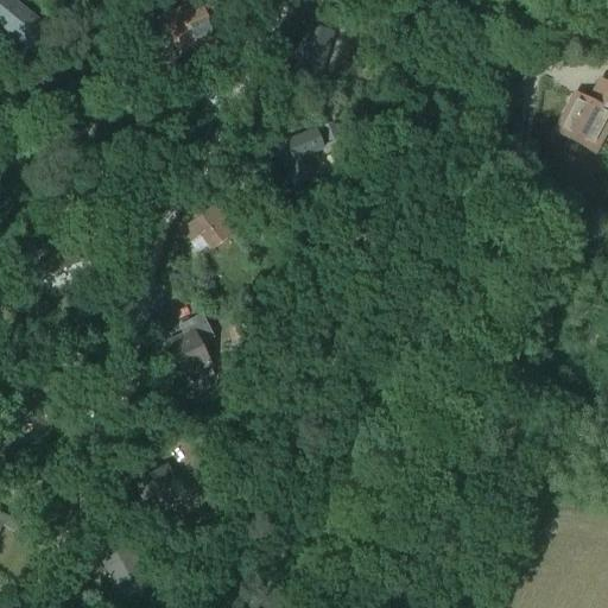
[(46,30),(10,0),(0,0),(0,26),(30,51),(46,30)]
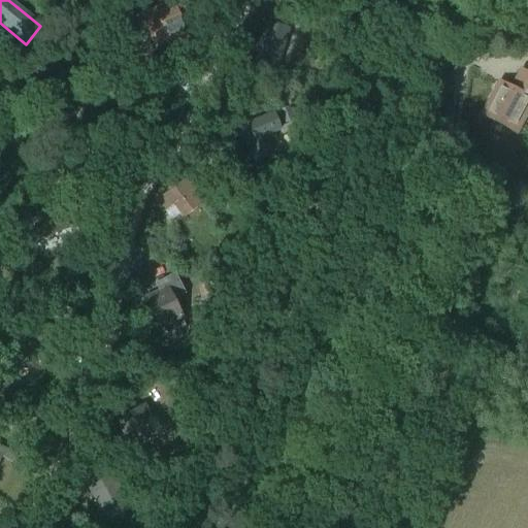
[(175,1),(142,14),(155,46),(172,39),(178,54),(195,47),(175,1)]
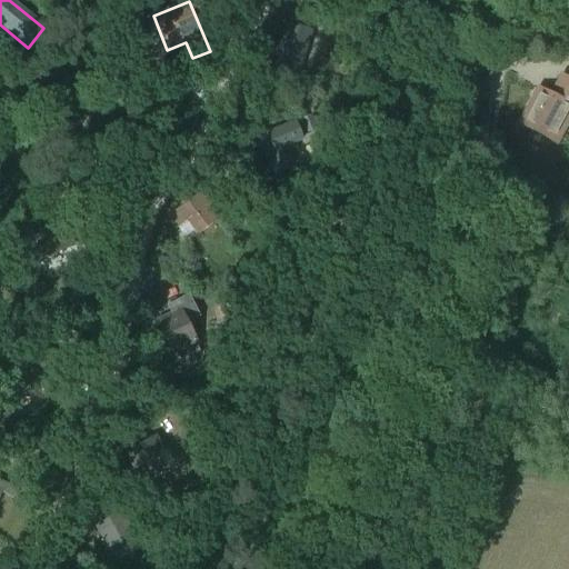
[(281,53),(277,70),(299,76),(310,31),(288,26),(281,53)]
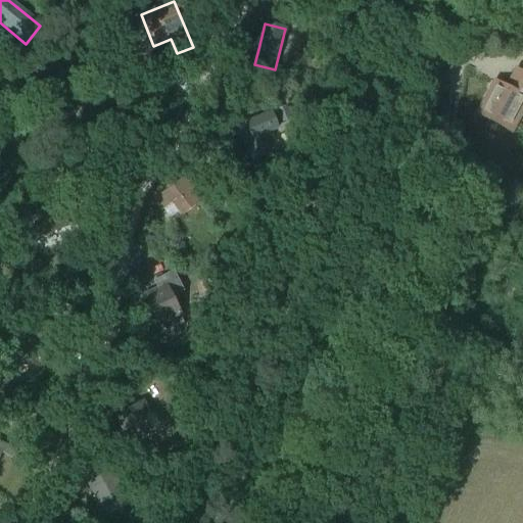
[(130,38),(120,42),(124,52),(134,47),(130,38)]
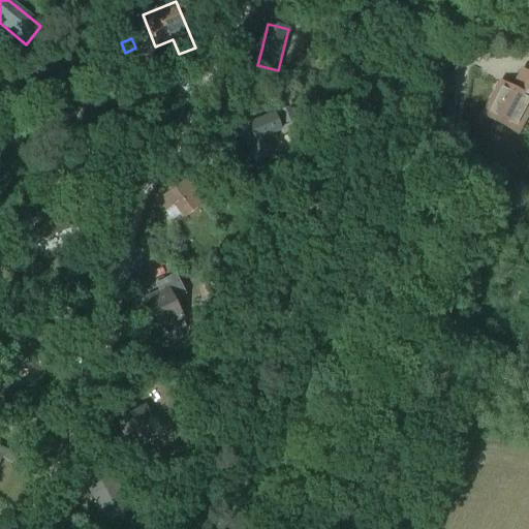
[(516,132),(528,107),(528,75),(522,72),(512,91),(501,85),(485,116),(516,132)]
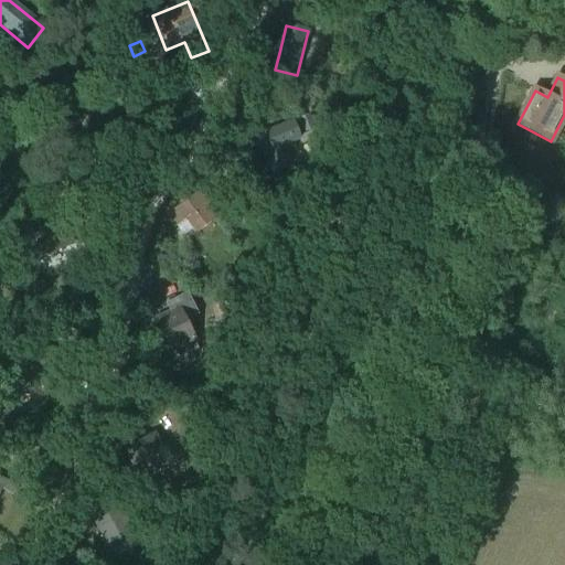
[(309,114),(299,118),(305,130),(315,127),(309,114)]
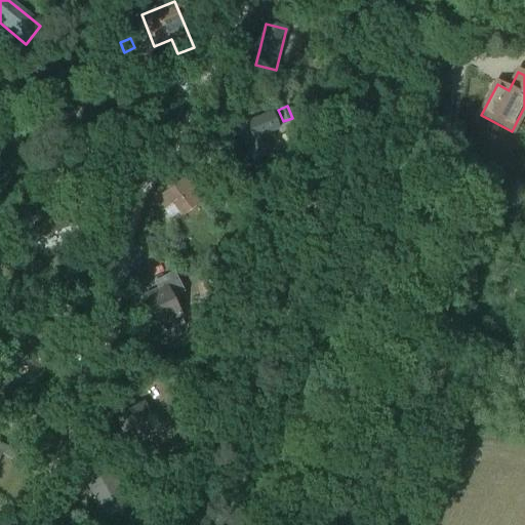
[(267,155),(258,135),(275,129),(269,114),(235,128),(241,143),(243,143),(251,161),(267,155)]
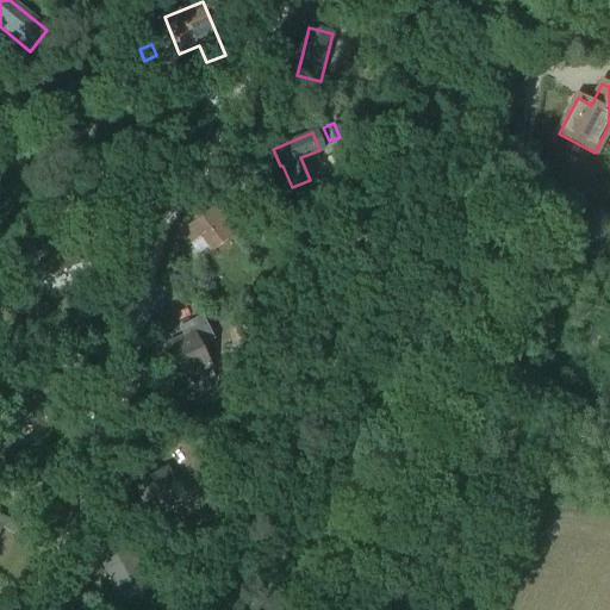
[(213,207),(179,236),(188,247),(199,237),(207,248),(206,248),(211,254),(234,235),(225,225),(228,223),(213,207)]
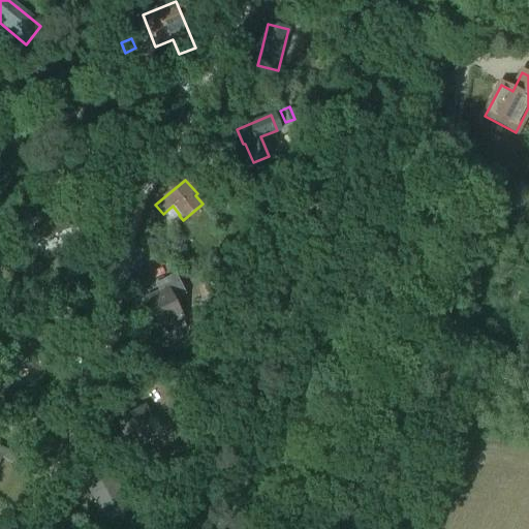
[(94,194),(80,199),(82,207),(97,201),(94,194)]
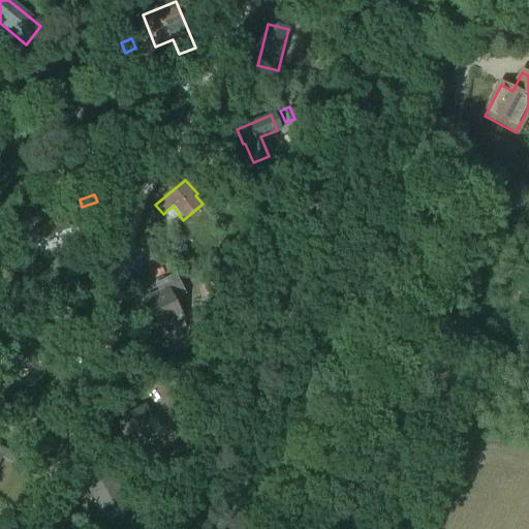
[(76,224),(71,208),(60,212),(59,210),(25,222),(32,242),(66,229),(65,227),(76,224)]
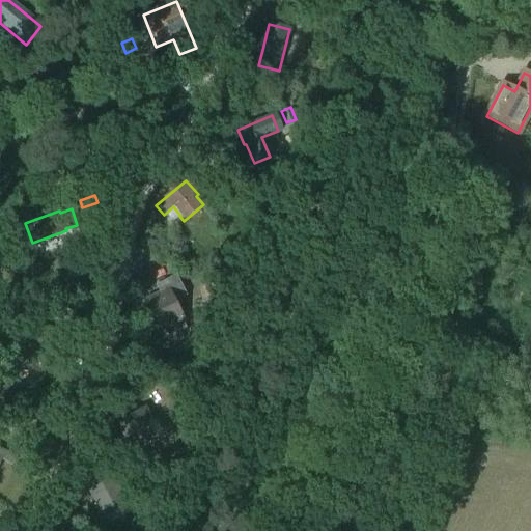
[(159,292),(144,300),(161,333),(185,320),(165,281),(156,285),(159,292)]
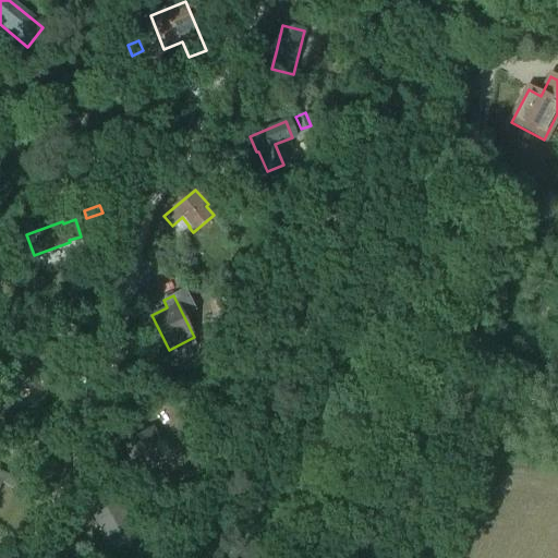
[(27,347),(1,351),(8,391),(29,388),(26,371),(31,370),(27,347)]
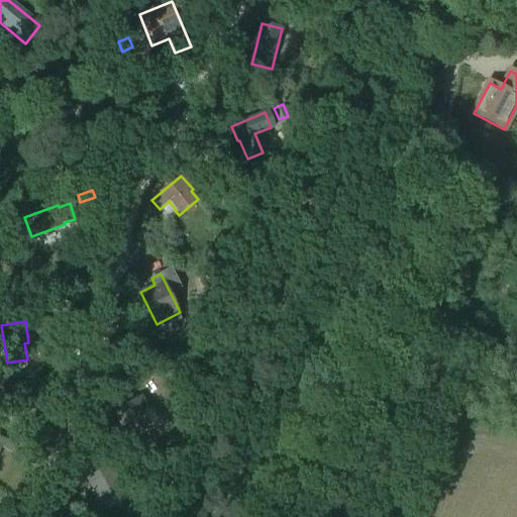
[(124,335),(116,339),(121,350),(129,346),(124,335)]
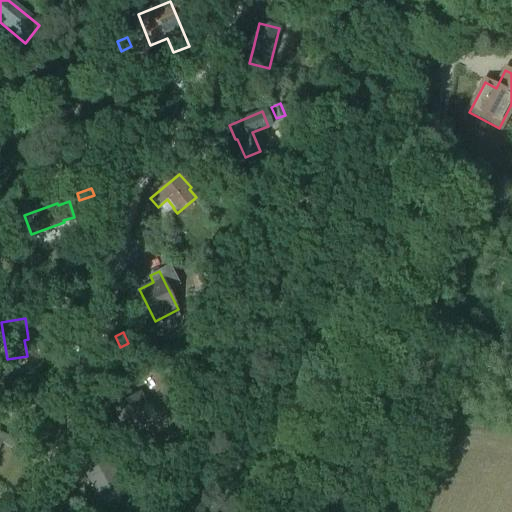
[(139,392),(112,410),(129,436),(150,423),(142,410),(148,406),(139,392)]
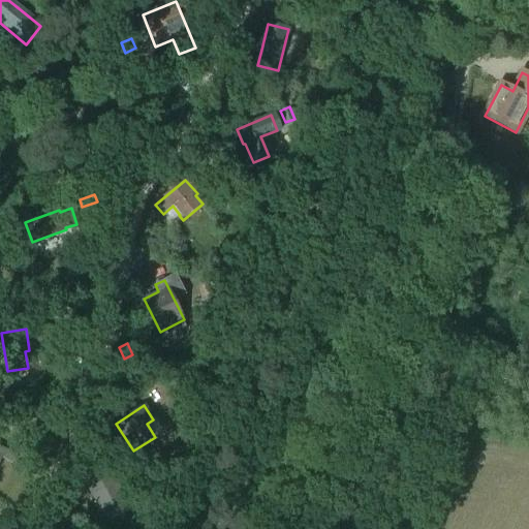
[(38,419),(32,430),(41,435),(48,425),(38,419)]
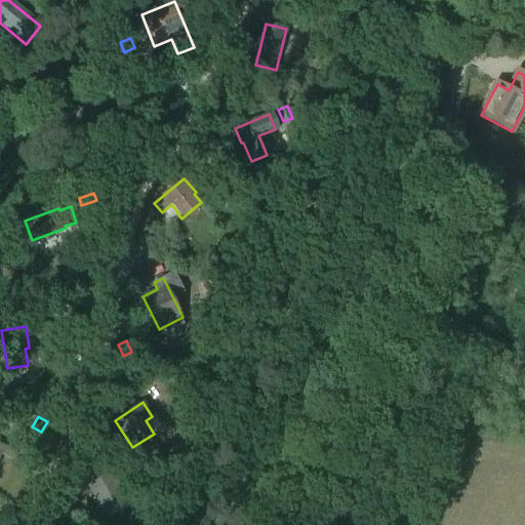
[(112,422),(106,426),(114,439),(119,435),(112,422)]
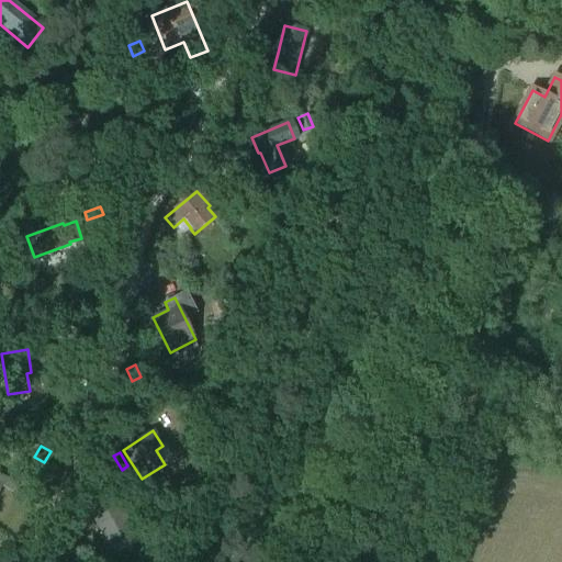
[(13,493),(18,483),(0,474),(0,486),(13,493)]
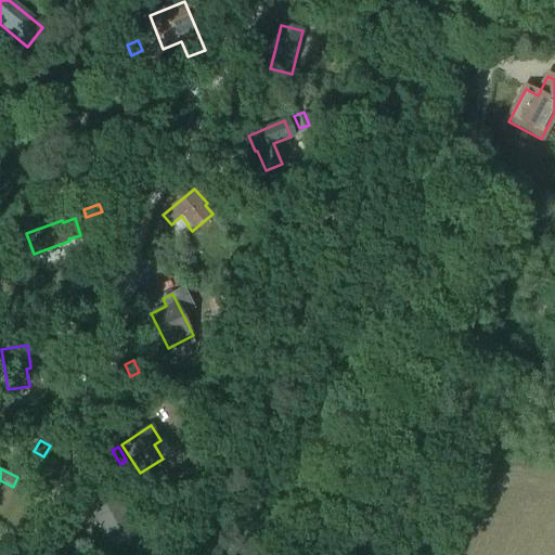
[(115,493),(89,507),(105,538),(131,524),(115,493)]
